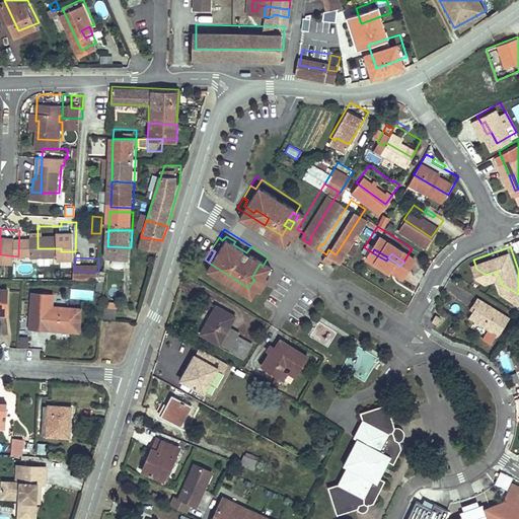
[(255,271),(262,275),(266,268),(263,266),(260,264),(255,271)]
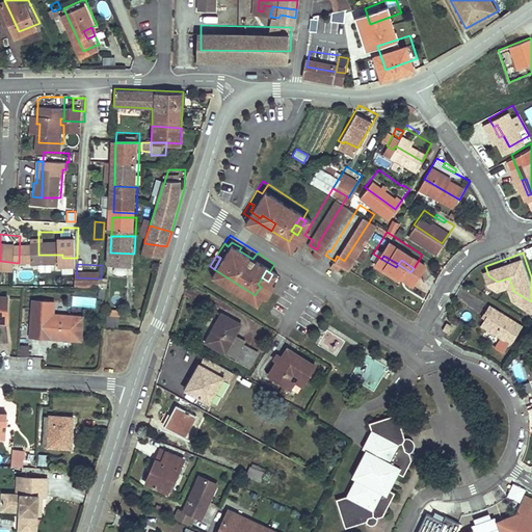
[(261,287),(263,288),(268,282),(262,277),(258,285),(261,287)]
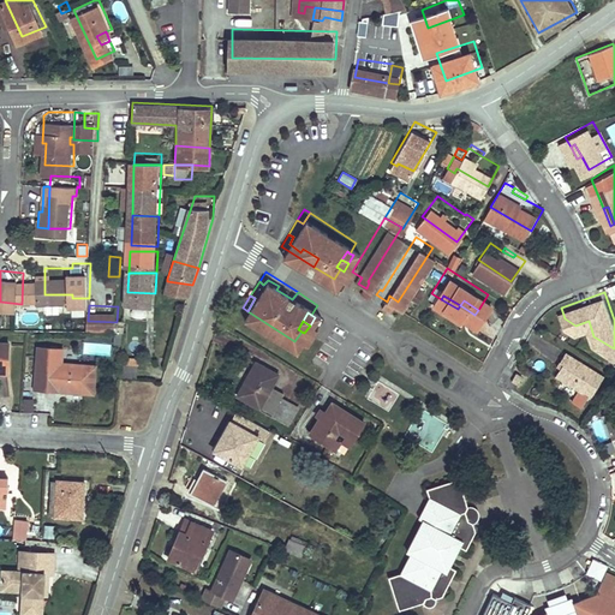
[(0,332),(0,362),(16,363),(16,333),(0,332)]
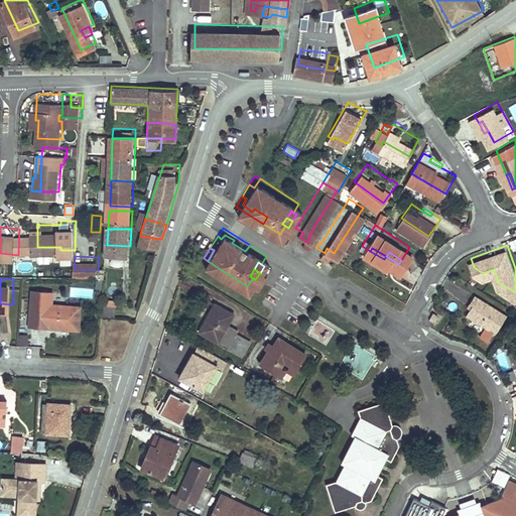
[(86,315),(86,295),(57,295),(56,280),(37,280),(37,315),(86,315)]
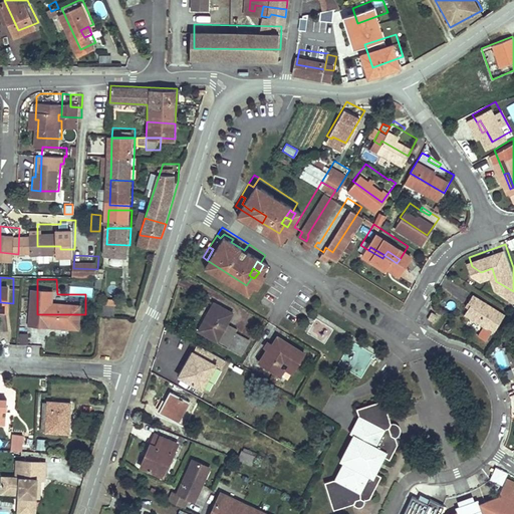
[(500,303),(468,283),(463,291),(467,294),(465,297),(462,302),(490,320),(500,303)]
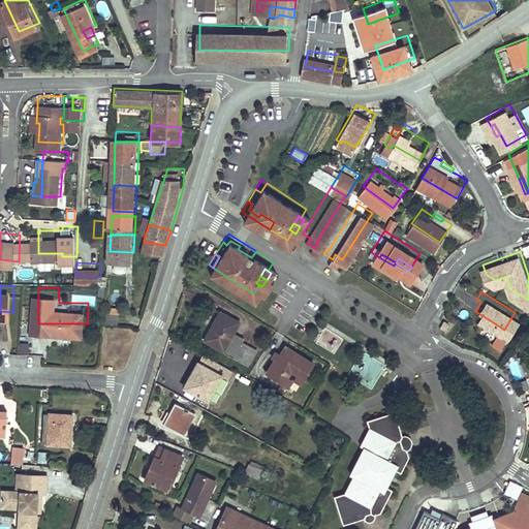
[(120,314),(120,306),(107,305),(106,314),(120,314)]
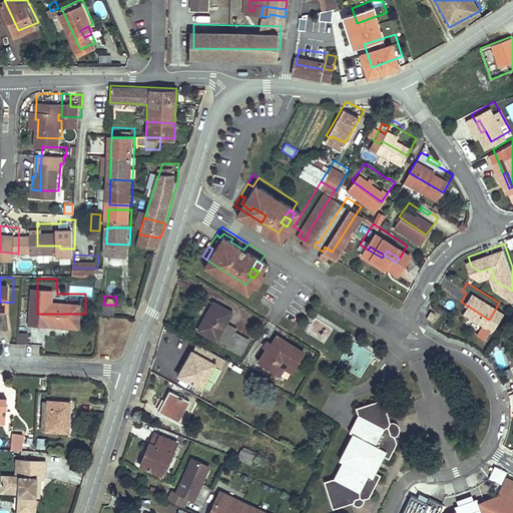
[(225,308),(207,297),(201,307),(203,308),(193,325),(210,334),(225,308)]
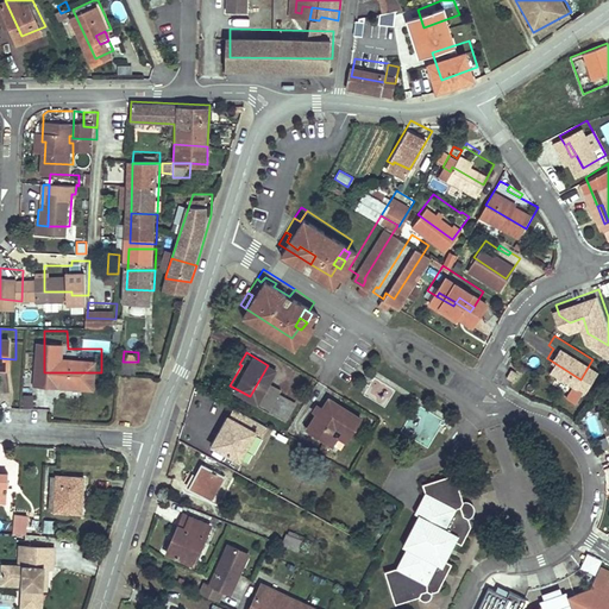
[(516,371),(512,369),(507,377),(512,381),(516,371)]
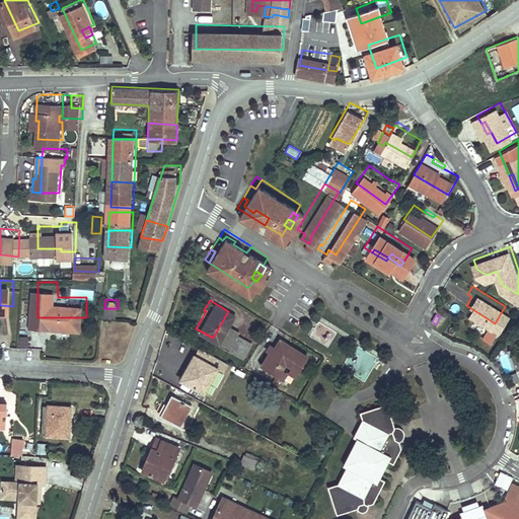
[(40,321),(29,321),(28,330),(40,331),(40,321)]
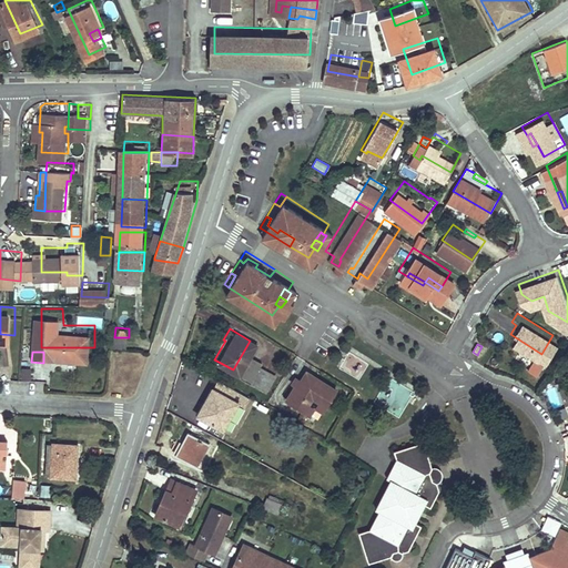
[(21,366),(21,377),(29,378),(30,367),(21,366)]
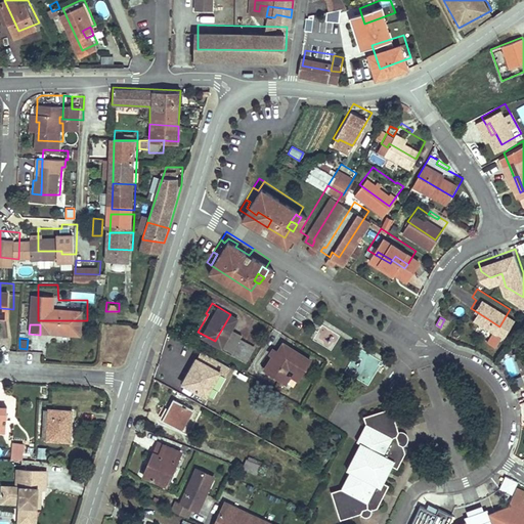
[(280,345),(274,341),(272,344),(268,341),(264,346),(268,349),(260,362),(273,372),(282,357),(289,361),(287,363),(295,368),(305,353),(285,340),(280,345)]
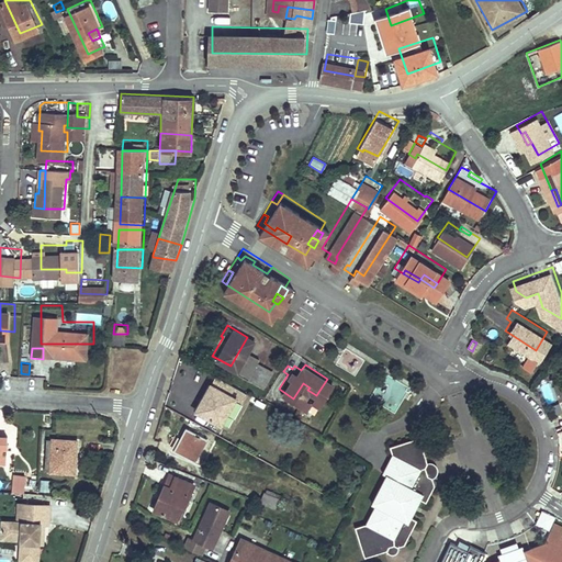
[(204,380),(190,405),(214,419),(229,394),(233,396),(240,384),(212,369),(205,381),(204,380)]
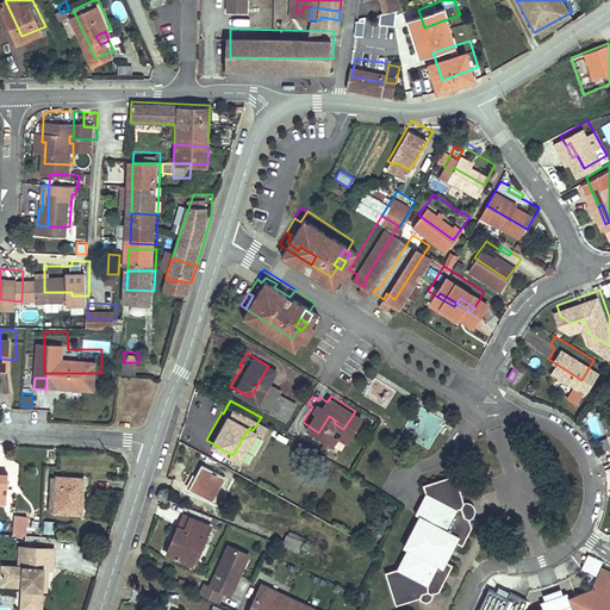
[(609,400),(595,406),(598,416),(609,411),(609,400)]
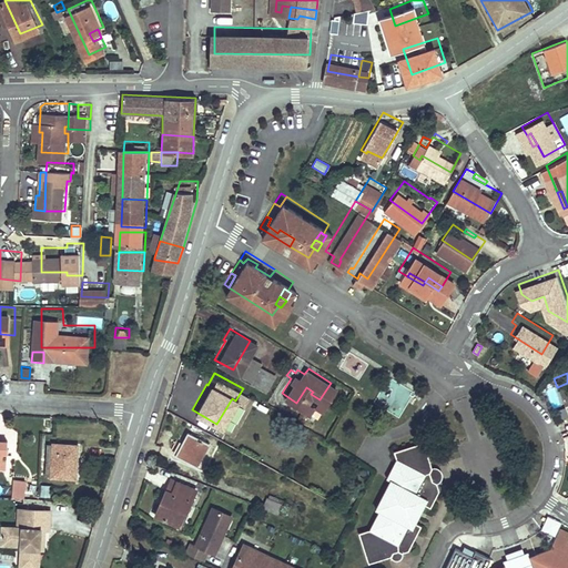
[(397,413),(408,389),(386,379),(375,402),(397,413)]
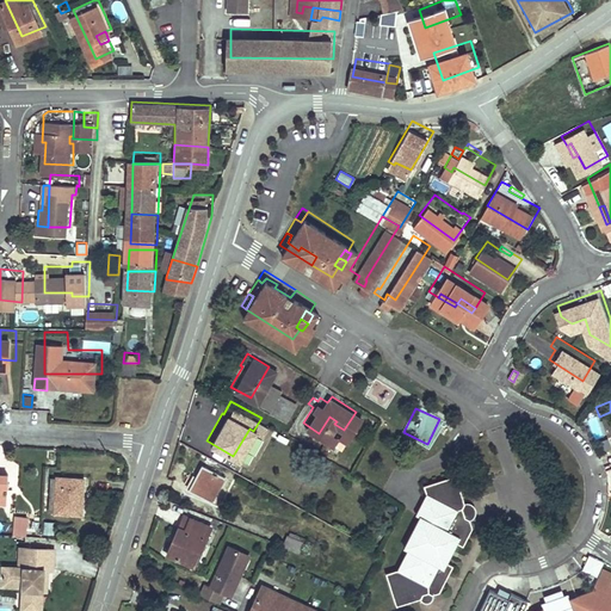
[(610,412),(599,417),(606,437),(610,436),(610,412)]
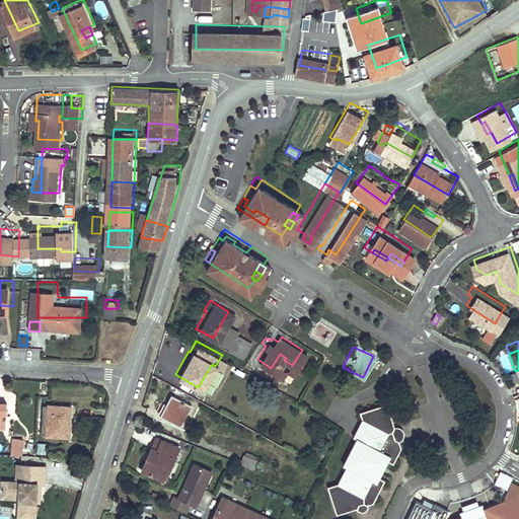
[(167,389),(156,410),(174,421),(187,400),(167,389)]
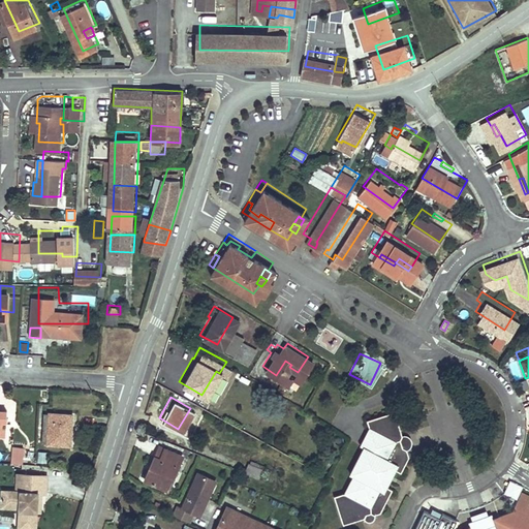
[(73,413),(49,411),(45,446),(71,447),(73,413)]
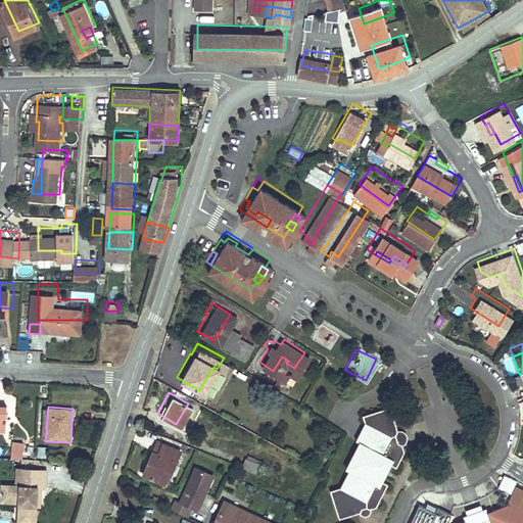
[(349,471),(340,487),(331,491),(339,519),(360,513),(362,509),(367,507),(371,509),(377,507),(388,484),(383,482),(392,465),(396,468),(405,452),(402,444),(398,442),(396,435),(398,431),(390,407),(363,416),(366,423),(355,440),(360,442),(345,469),(349,471)]
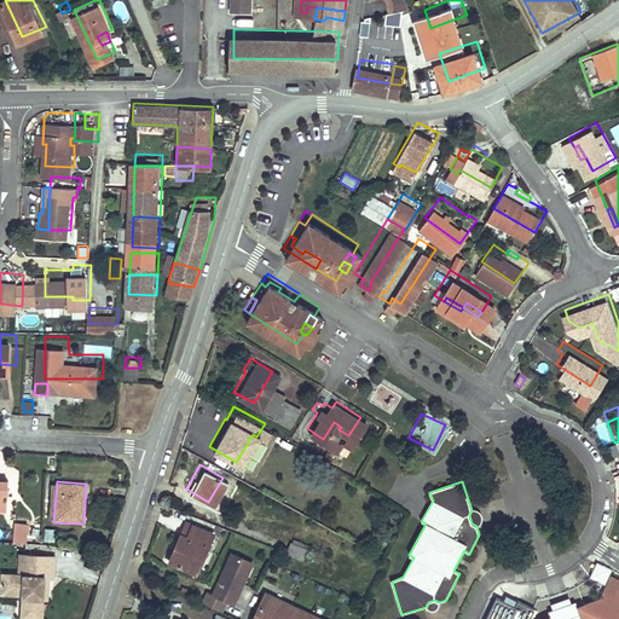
[(469,515),(472,524),(476,526),(479,525),(480,524),(481,522),(482,520),(482,518),(482,515),(481,514),(480,512),(478,510),(476,510),(474,509),(472,510),(469,515)]
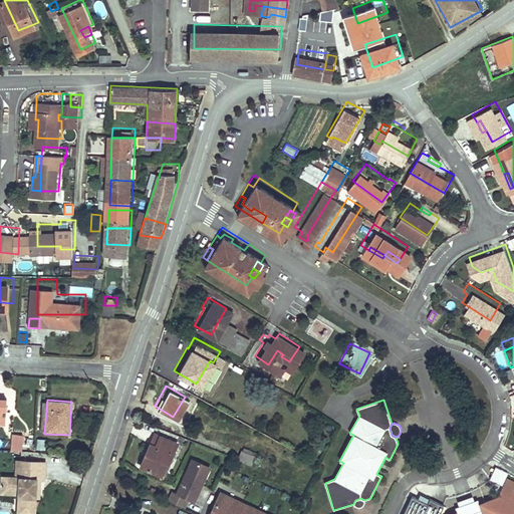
[(144,425),(139,438),(144,440),(150,428),(144,425)]
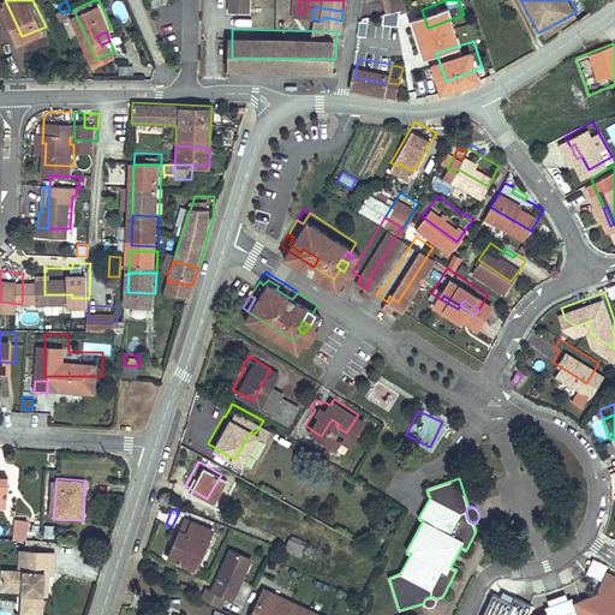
[(172,526),(166,524),(156,544),(179,555),(196,520),(179,512),(172,526)]
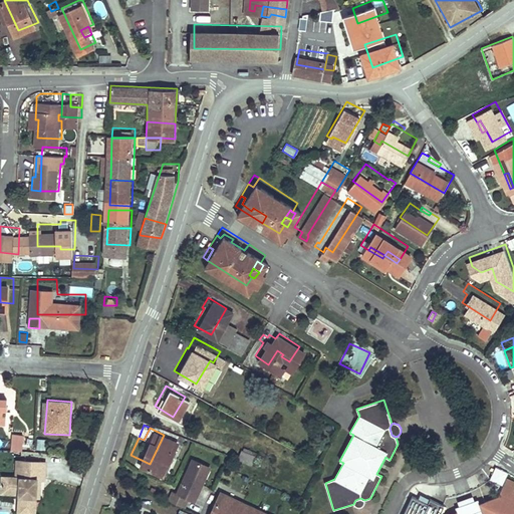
[(23,436),(11,435),(10,451),(22,451),(23,436)]
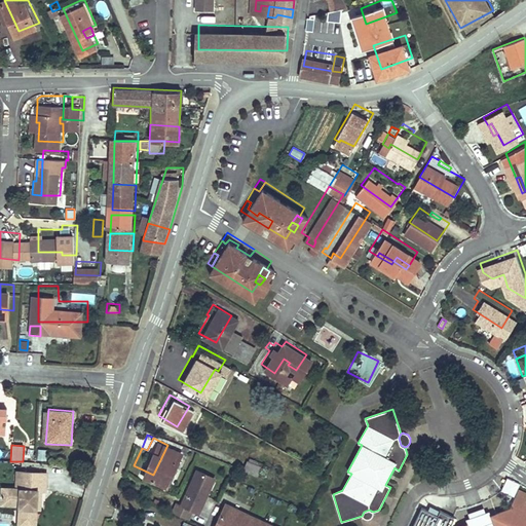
[(243,470),(258,477),(263,466),(249,460),(243,470)]
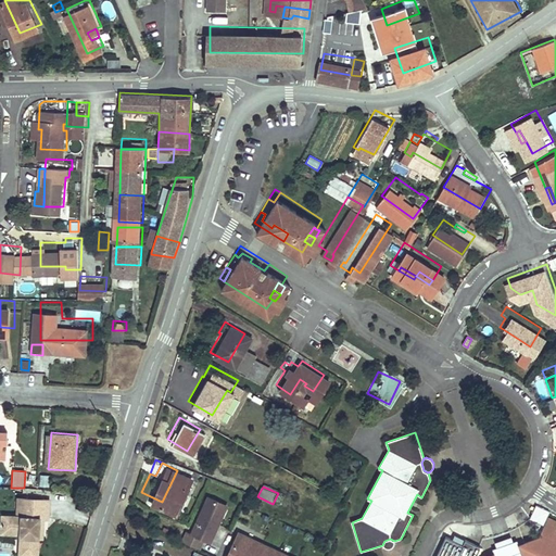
[(50,498),(23,497),(22,516),(16,516),(1,515),(0,530),(0,534),(12,535),(12,533),(19,533),(19,535),(17,555),(38,555),(40,540),(40,533),(38,533),(38,529),(43,529),(45,520),(49,520),(50,498)]
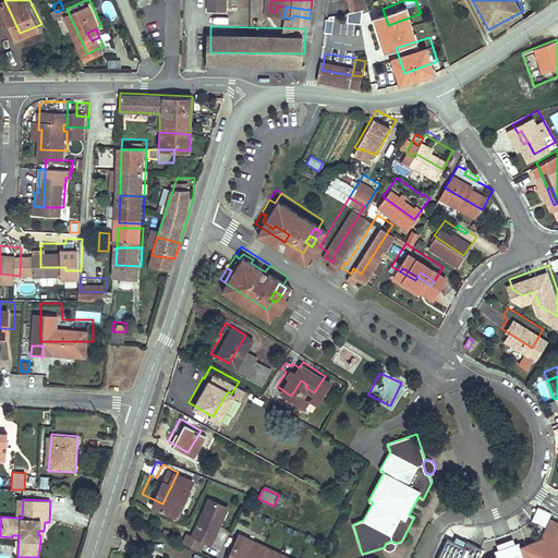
[(223,505),(216,500),(213,508),(220,511),(223,505)]
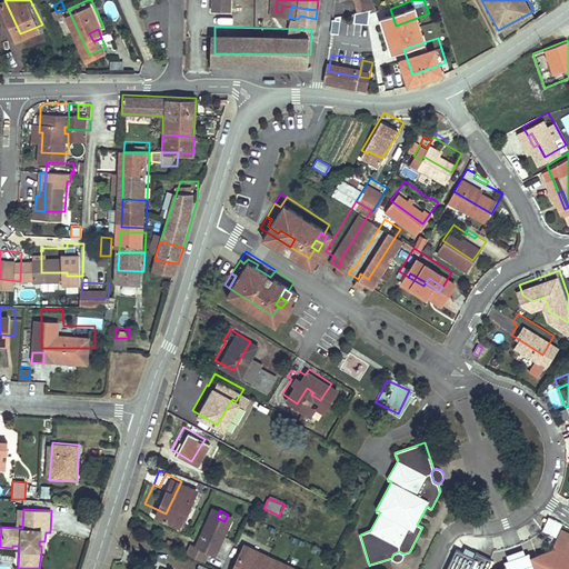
[(557,538),(563,523),(549,517),(542,531),(557,538)]
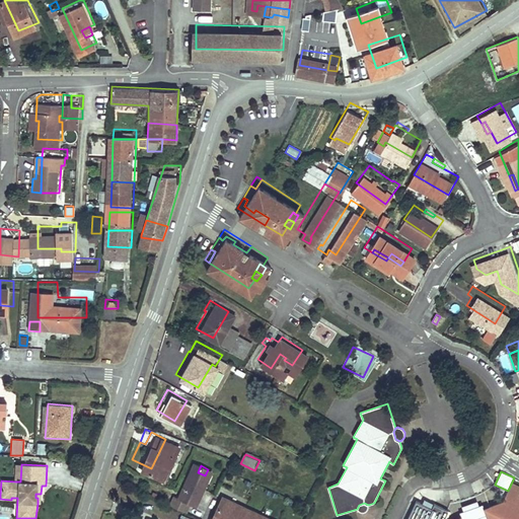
[(518,518),(518,486),(512,483),(503,502),(501,502),(484,508),(487,518),(462,518),(462,516),(453,518),(518,518)]
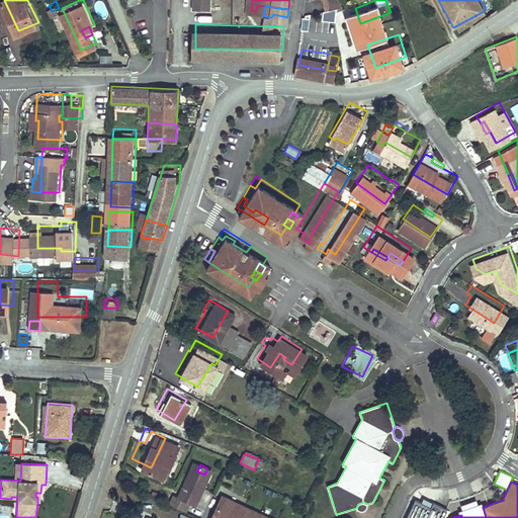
[(267,517),(223,497),(219,506),(217,511),(212,517),(267,517)]
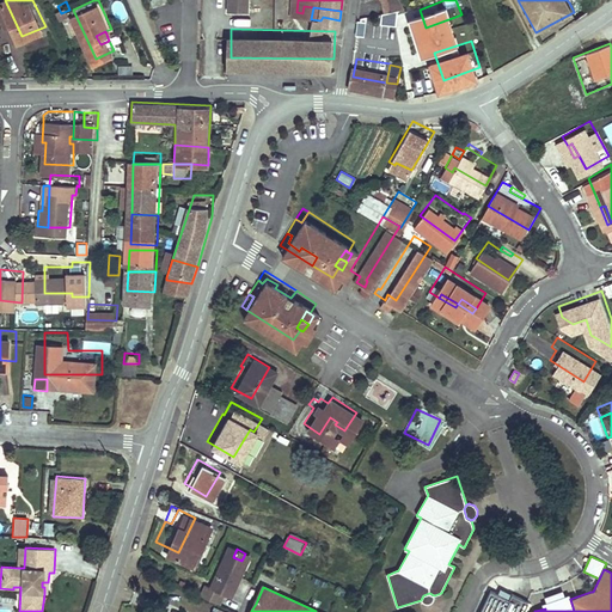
[(208,588),(204,594),(218,603),(221,595),(208,588)]
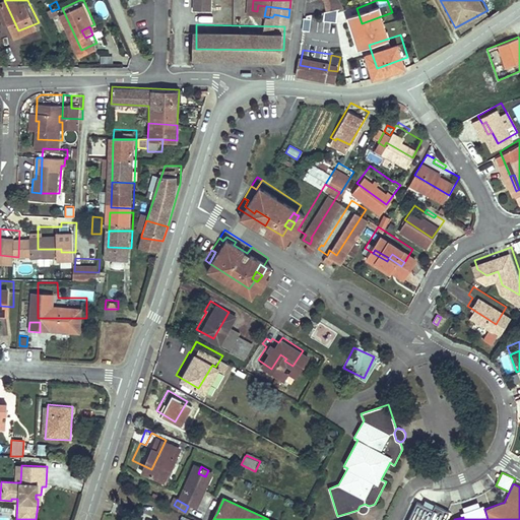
[(408,519),(446,519),(450,512),(435,505),(433,509),(417,502),(408,519)]
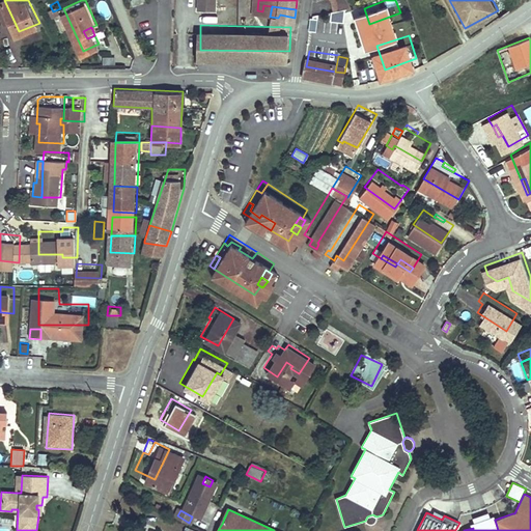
[(372,514),(367,516),(365,521),(367,523),(368,524),(370,524),(372,524),(373,524),(375,522),(376,521),(376,519),(376,516),(372,514)]
